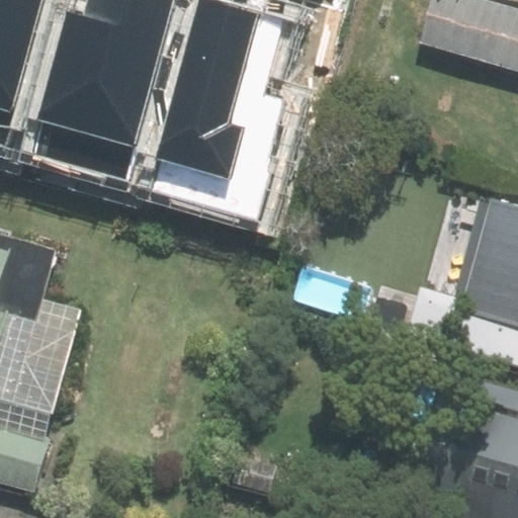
[(0,0),(0,145),(6,147),(47,0),(0,0)]
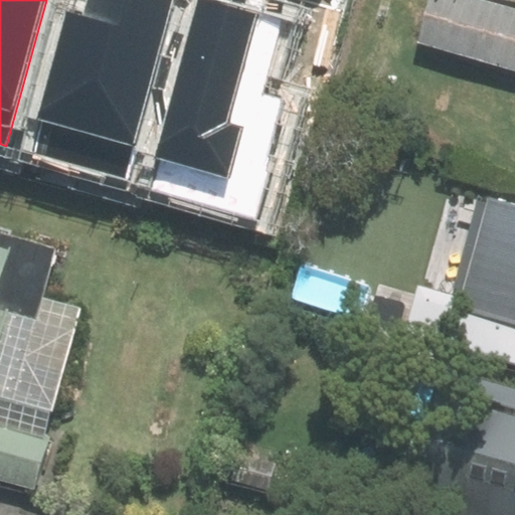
[(128,180),(178,0),(91,0),(82,28),(64,23),(28,152),(128,180)]
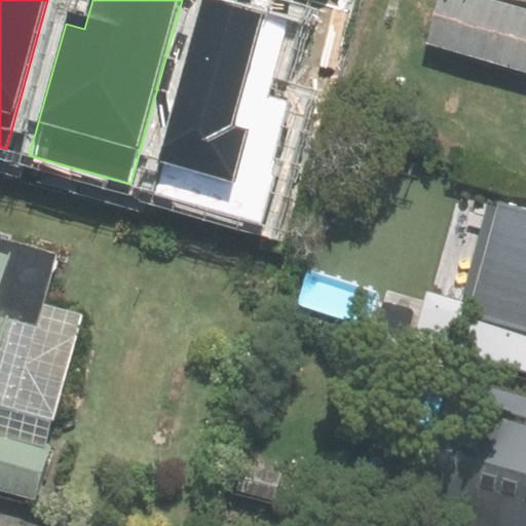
[(252,211),(310,11),(271,0),(203,0),(151,182),(252,211)]
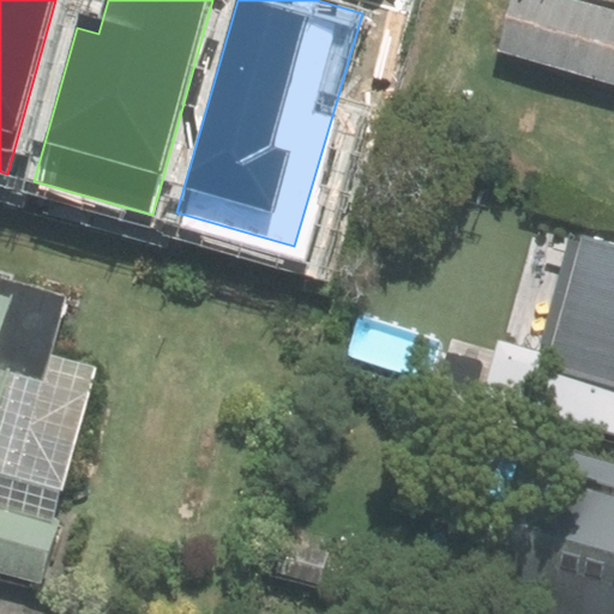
[(613,20),(535,0),(513,0),(497,62),(613,94),(613,20)]
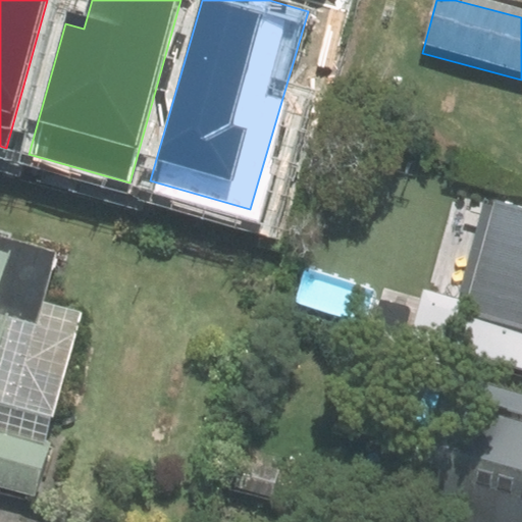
[(468,334),(521,349),(521,214),(502,209),(468,334)]
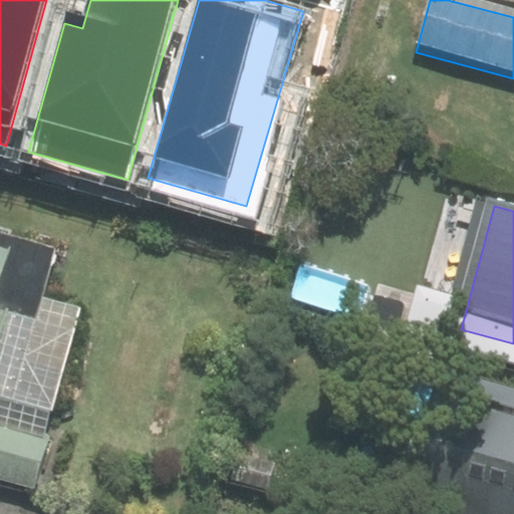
[(0,252),(0,416),(49,429),(90,277),(0,252)]
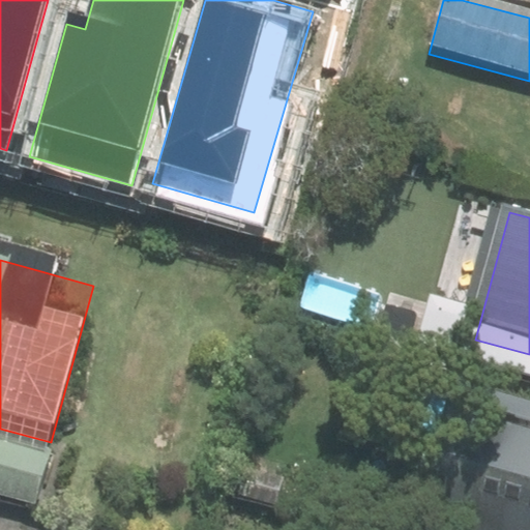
[(529,529),(529,409),(462,391),(452,428),(446,425),(418,529),(529,529)]
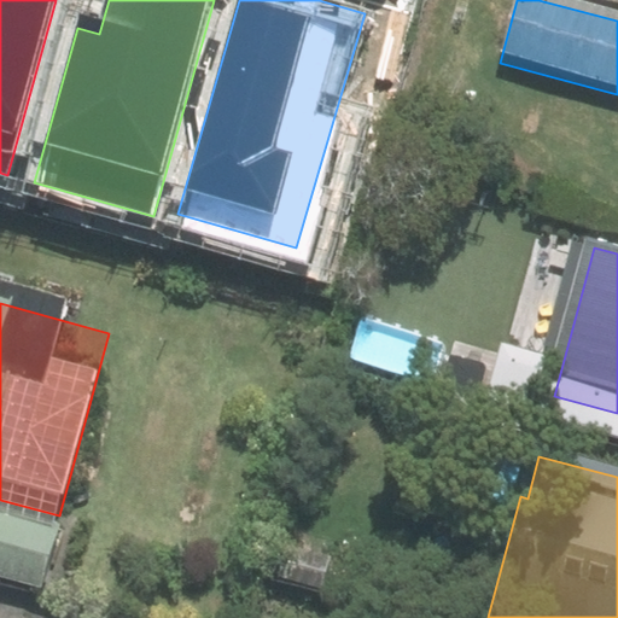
[(0,581),(46,593),(63,532),(0,514),(0,581)]
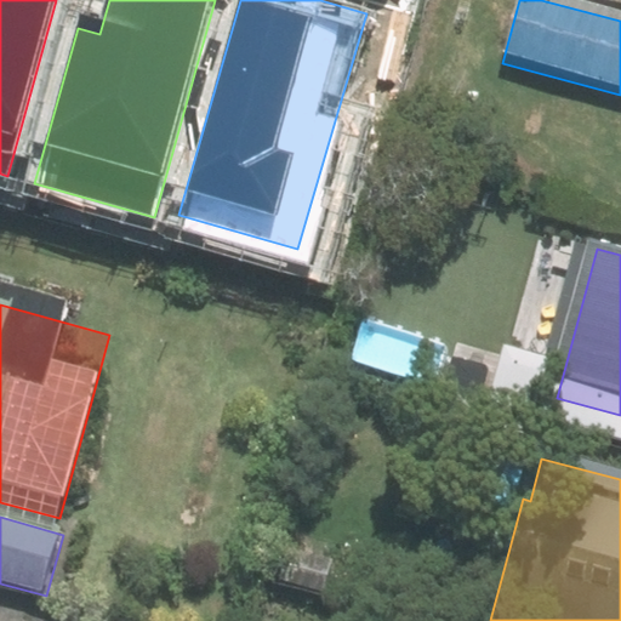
All buildings are outlined.
